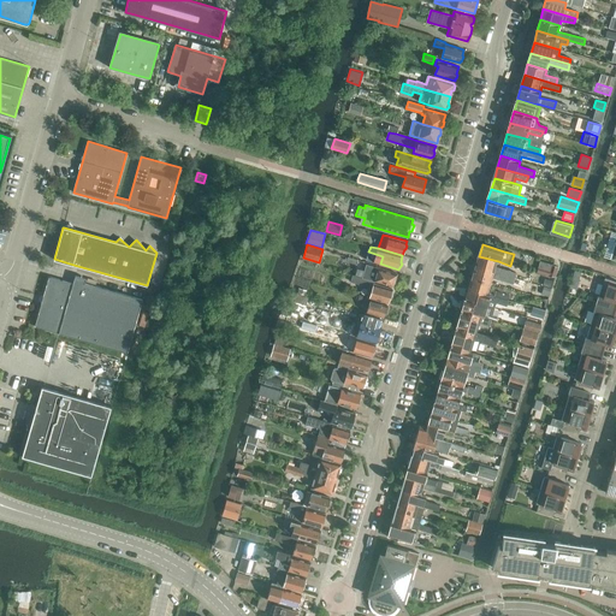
[(497,266),(498,261),(479,256),(475,267),(515,278),(516,272),(497,266)]
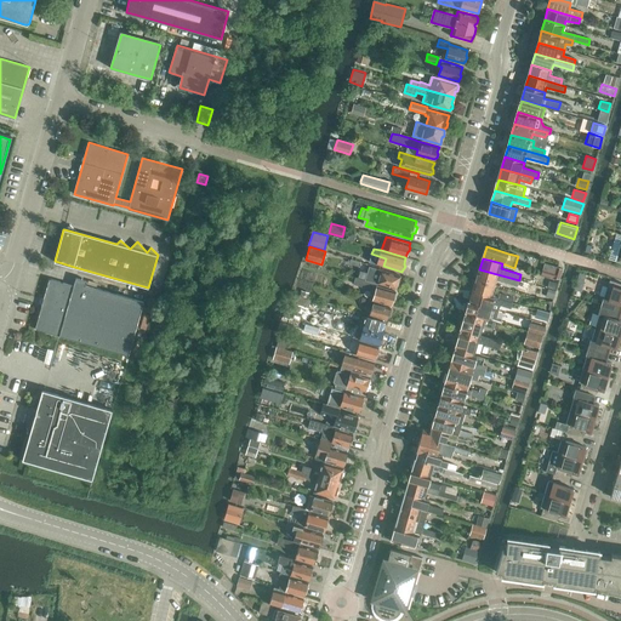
[(365,279),(377,283),(397,289),(397,288),(399,286),(400,283),(399,281),(400,277),(369,267),(365,279)]
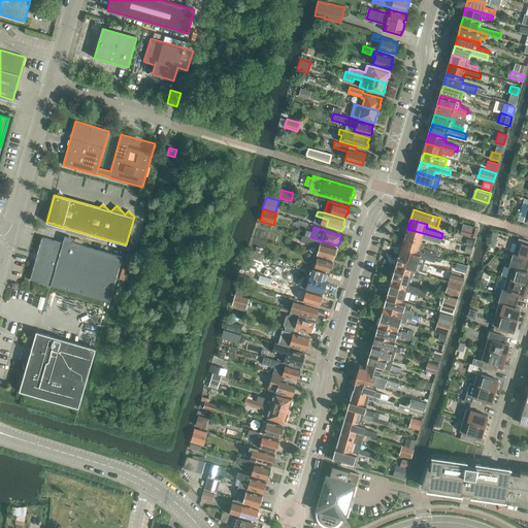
[(471,227),(470,232),(461,229),(460,233),(475,237),(479,229),(471,227)]
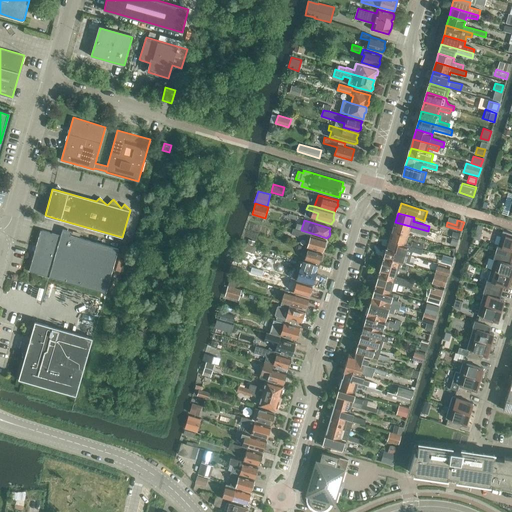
[(408,236),(410,231),(426,236),(428,231),(395,222),(392,231),(408,236)]
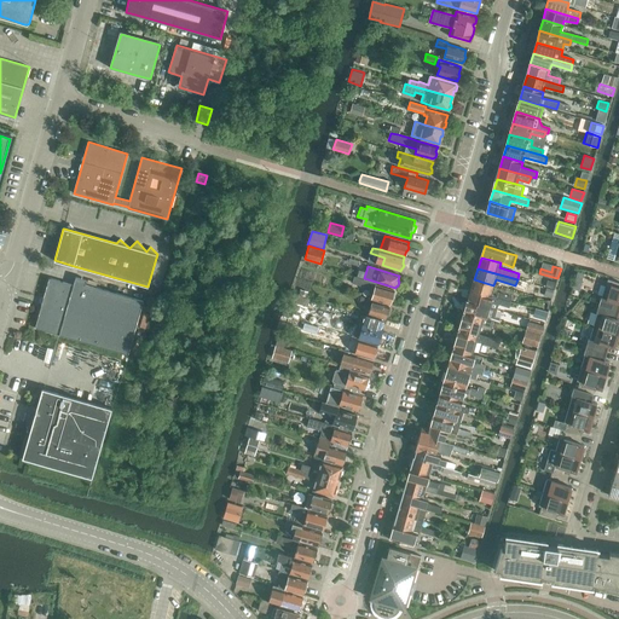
[(374,290),(371,299),(374,299),(391,304),(391,302),(392,301),(393,299),(392,298),(394,290),(375,284),(376,283),(354,277),(353,283),(358,285),(374,290)]
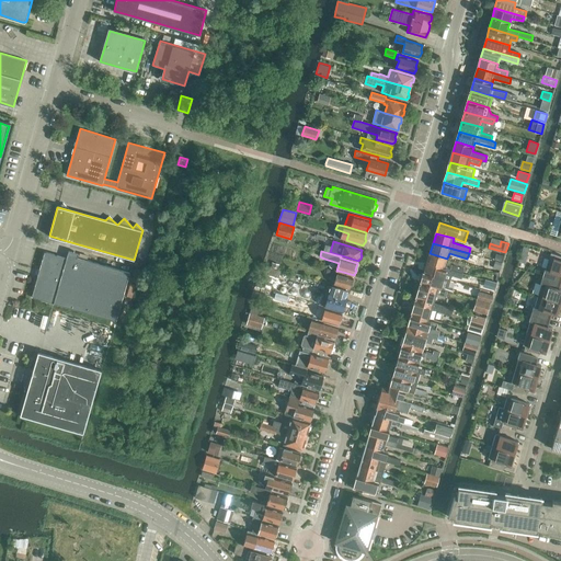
[(67,259),(45,252),(32,297),(73,309),(116,321),(129,273),(88,261),(89,255),(80,253),(79,254),(68,252),(67,259)]
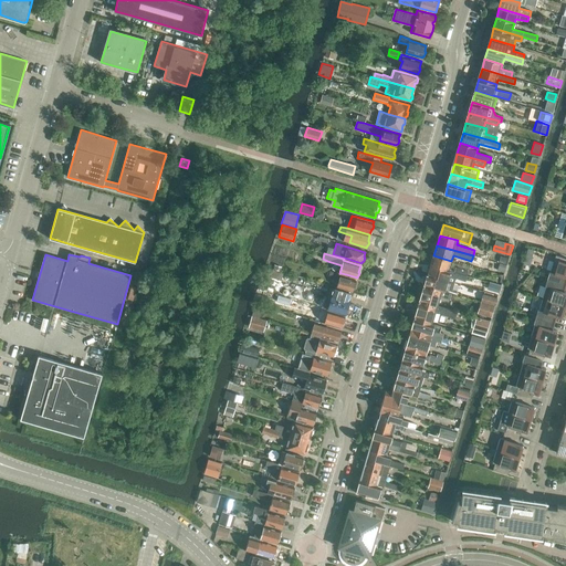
[(433,255),(430,265),(451,272),(451,271),(452,268),(450,266),(451,261),(433,255)]
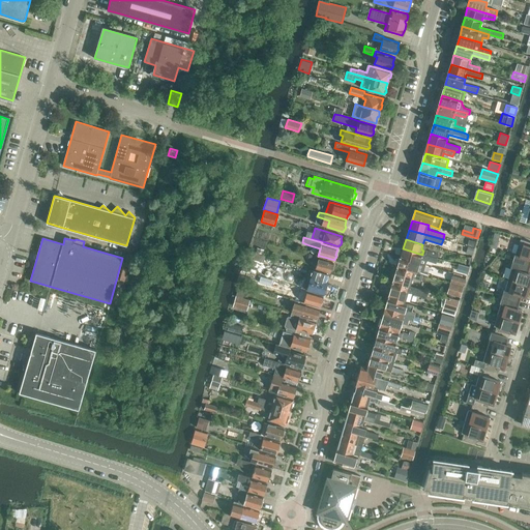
[(514,254),(512,261),(529,266),(529,263),(529,241),(521,239),(516,254),(514,254)]
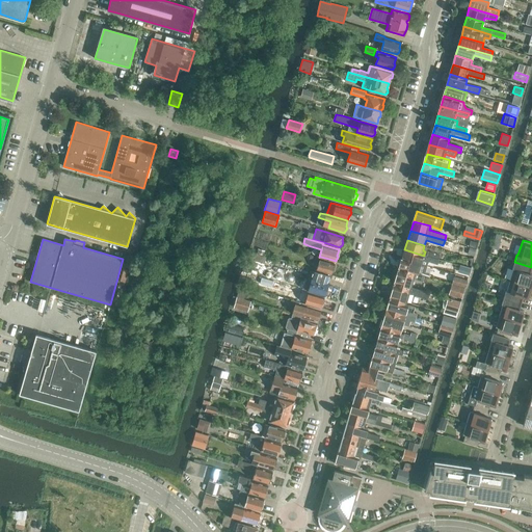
[(424,256),(404,249),(402,259),(419,264),(421,264),(428,267),(433,268),(435,264),(437,264),(439,260),(426,257),(427,256),(424,255),(424,256)]
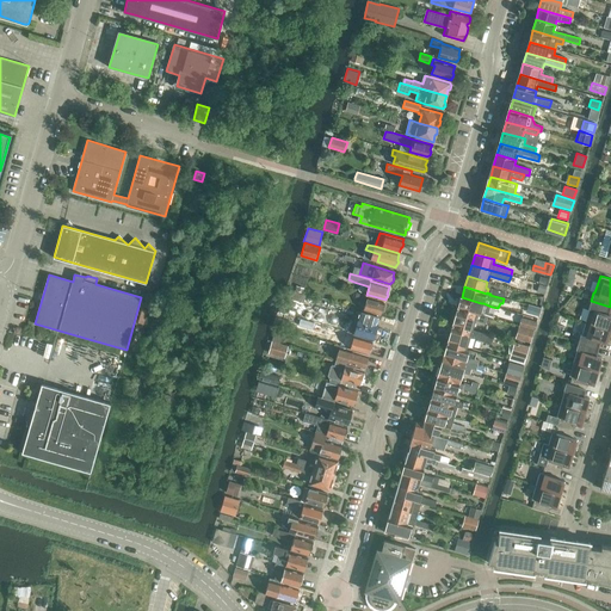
[(307,295),(303,294),(289,289),(287,300),(303,304),(307,295)]
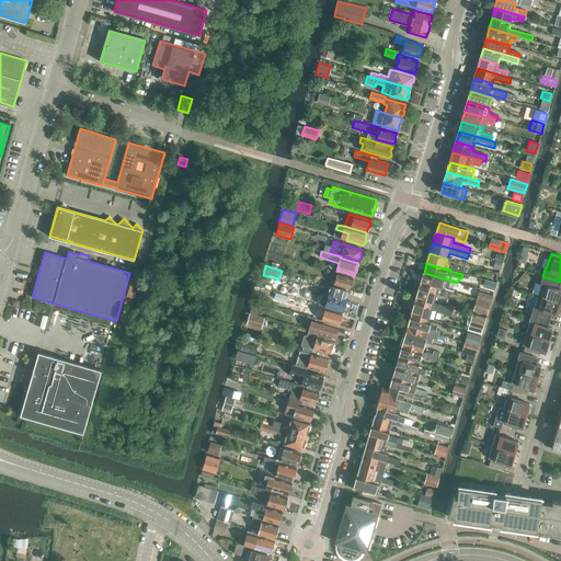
[(451,265),(450,270),(449,271),(462,274),(464,270),(451,265)]
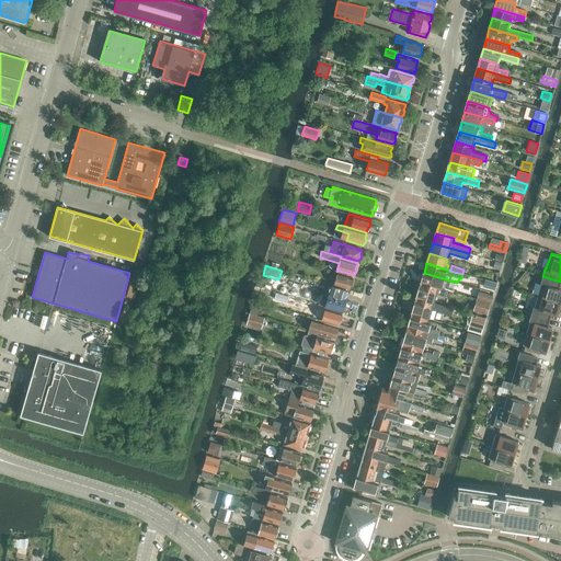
[(332,277),(336,277),(334,284),(350,289),(350,287),(352,287),(353,284),(351,283),(353,278),(338,274),(339,271),(336,271),(334,271),(327,268),(325,273),(325,274),(333,276),(332,277)]
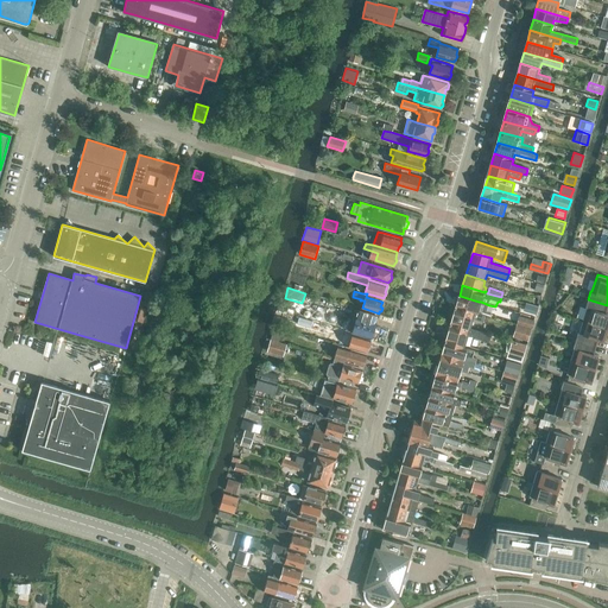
[(479,302),(460,296),(456,306),(477,314),(477,312),(486,315),(492,317),(493,314),(487,311),(489,305),(481,302),(479,302)]
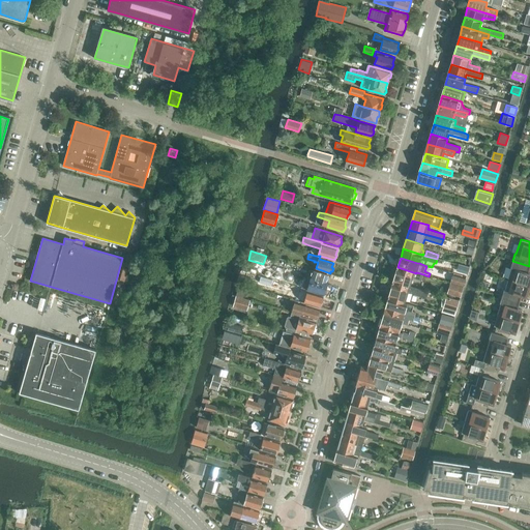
[(529,266),(512,261),(510,267),(511,268),(508,278),(529,286),(529,283),(529,272),(528,272),(529,266)]
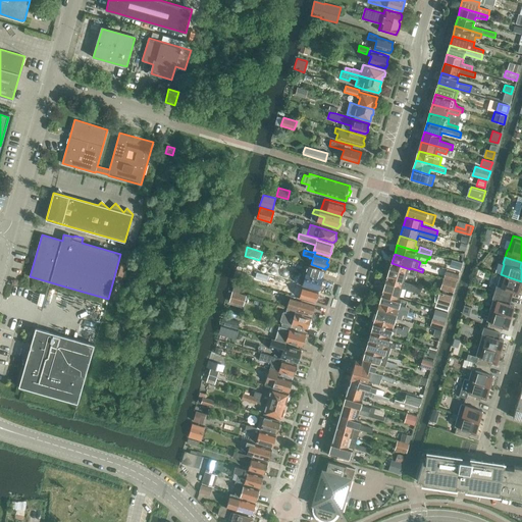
[(410,269),(392,263),(387,277),(404,282),(404,281),(406,274),(415,276),(417,270),(410,268),(410,269)]
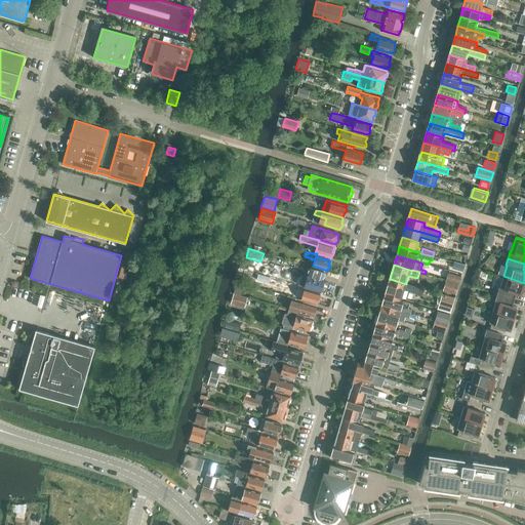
[(308,274),(307,277),(294,274),(292,282),(321,291),(321,290),(323,287),(322,286),(325,279),(324,278),(325,273),(310,268),(309,274),(308,274)]
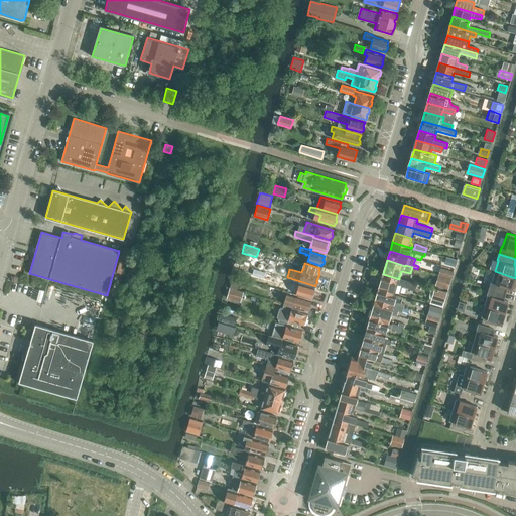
[(438,276),(450,280),(454,272),(440,268),(438,276)]
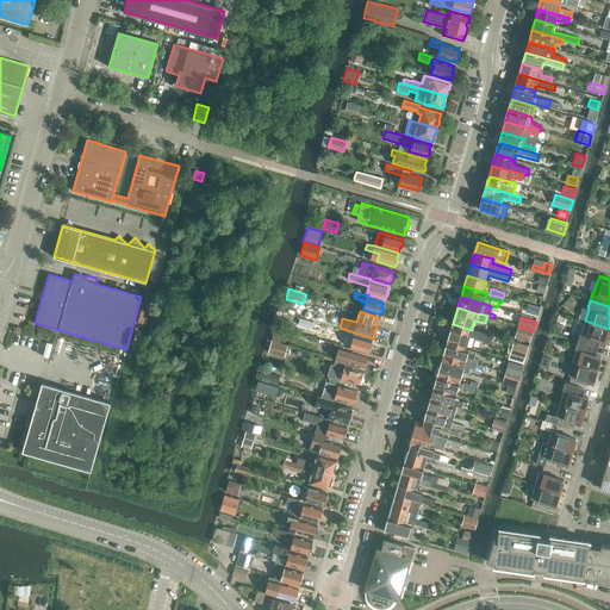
[(609,329),(585,321),(582,334),(579,334),(577,341),(597,347),(599,340),(605,342),(609,329)]
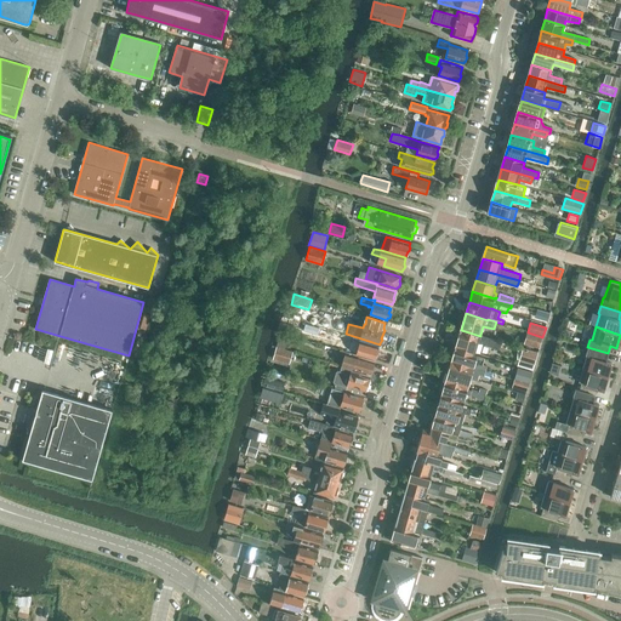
[(480,336),(461,330),(456,347),(476,353),(478,343),(500,349),(501,342),(480,335),(480,336)]
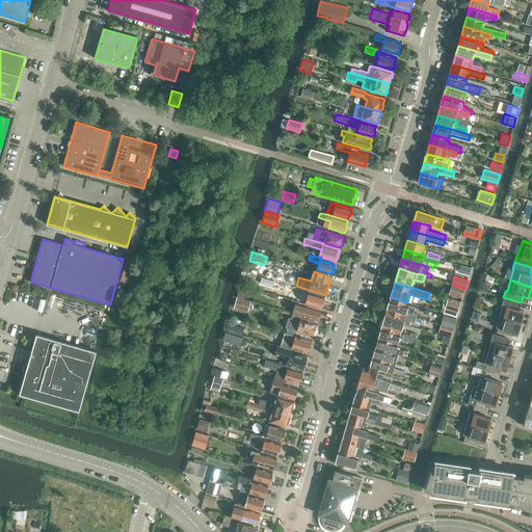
[(464,289),(452,285),(449,295),(462,299),(464,289)]
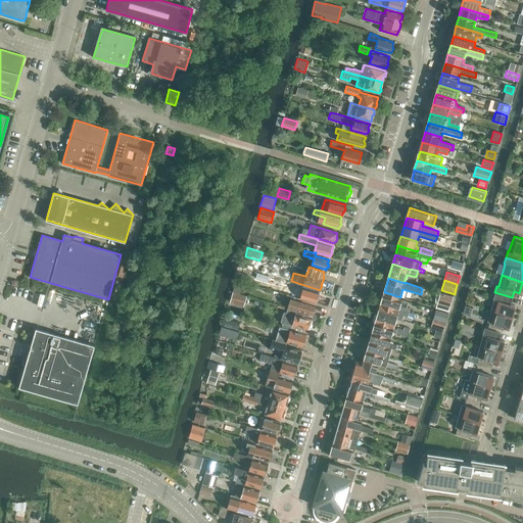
[(234,287),(241,289),(243,283),(236,281),(234,287)]
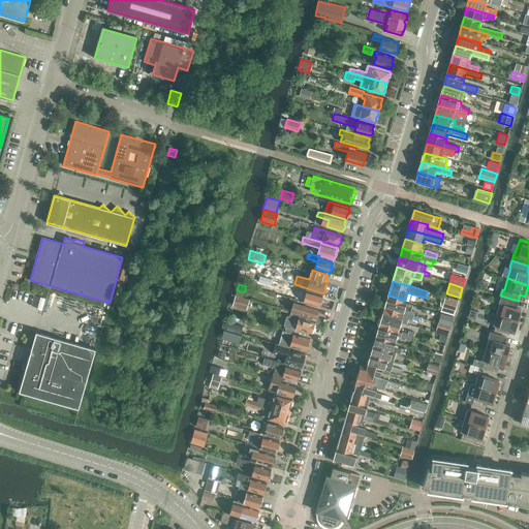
[(298,292),(306,296),(304,302),(319,306),(319,305),(321,305),(322,302),(321,301),(322,296),(307,290),(307,289),(300,287),(298,292)]
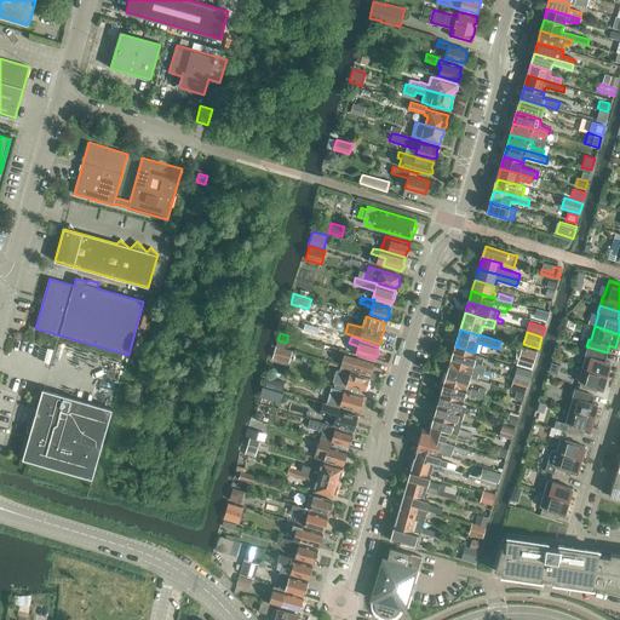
[(607,352),(586,346),(584,355),(586,355),(583,368),(607,375),(610,362),(604,360),(607,352)]
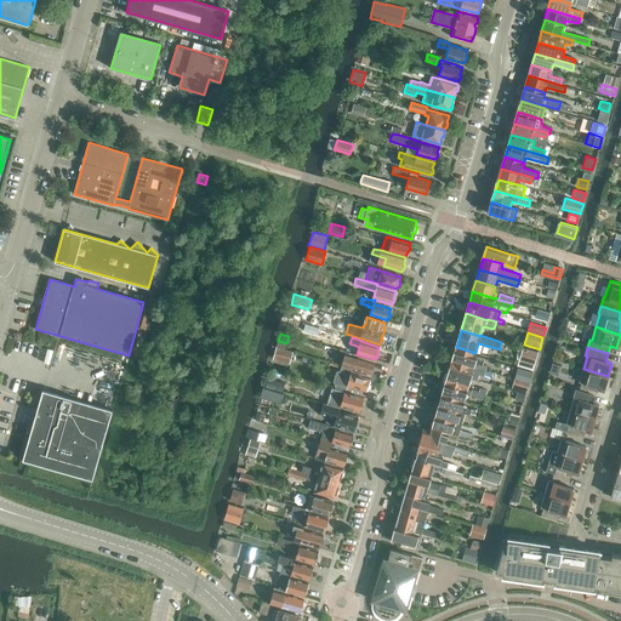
[(292,353),(277,348),(273,360),(290,365),(292,353)]
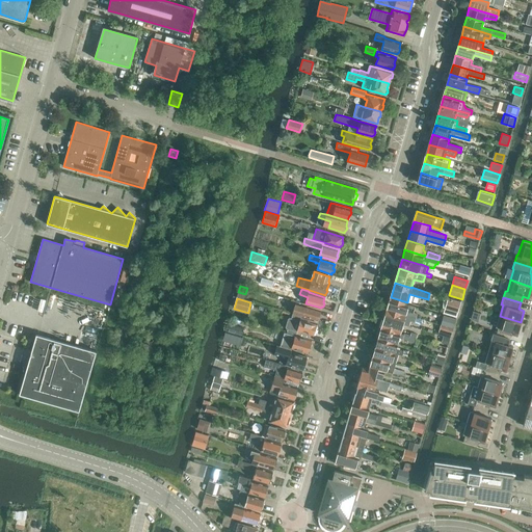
[(460,302),(448,298),(445,310),(457,313),(460,302)]
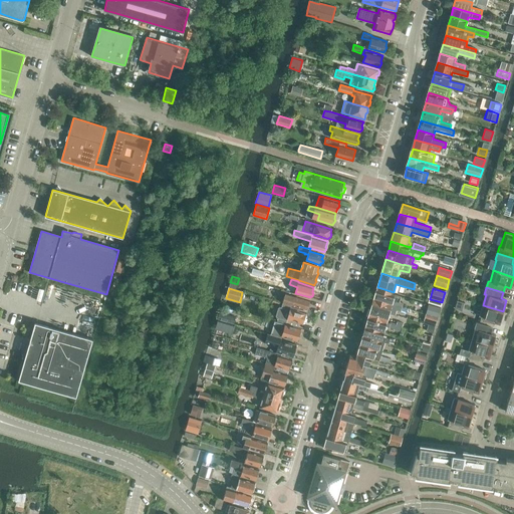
[(285,295),(285,296),(283,302),(307,309),(307,308),(308,308),(309,305),(308,304),(310,299),(294,295),(295,293),(281,289),(280,294),(285,295)]
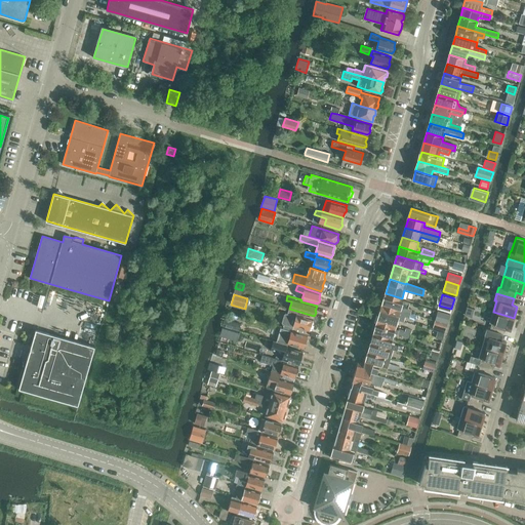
[(409,303),(401,300),(385,295),(381,306),(410,314),(411,310),(407,309),(409,303)]
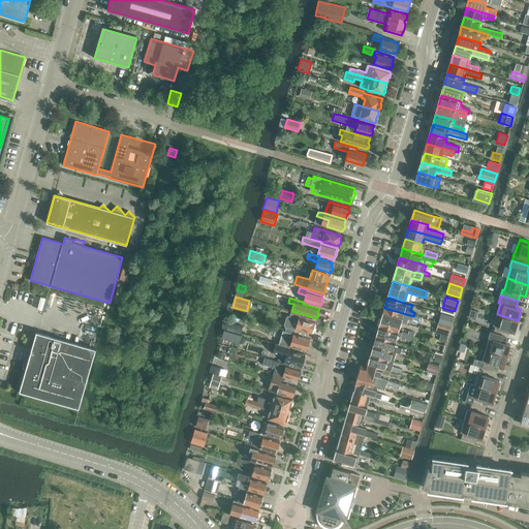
[(411,320),(413,316),(384,308),(381,317),(400,322),(406,324),(408,319),(411,320)]
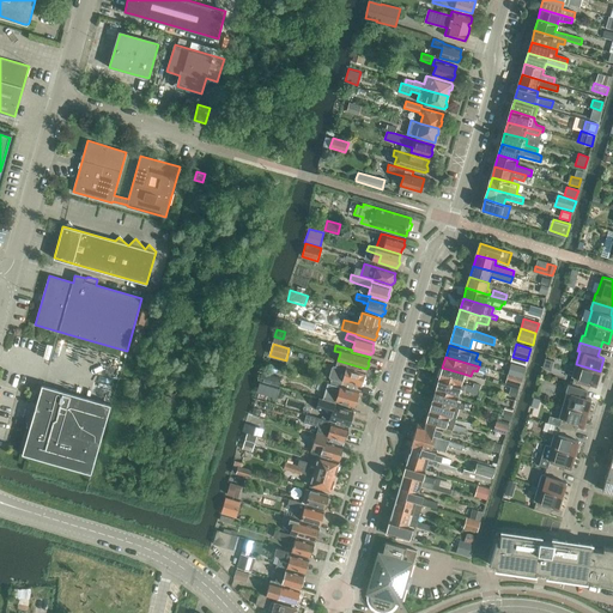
[(347,365),(338,362),(337,366),(334,366),(332,368),(329,377),(331,380),(332,380),(331,384),(340,387),(341,386),(357,390),(358,384),(360,386),(362,384),(363,384),(364,380),(363,378),(365,371),(347,366),(347,365)]
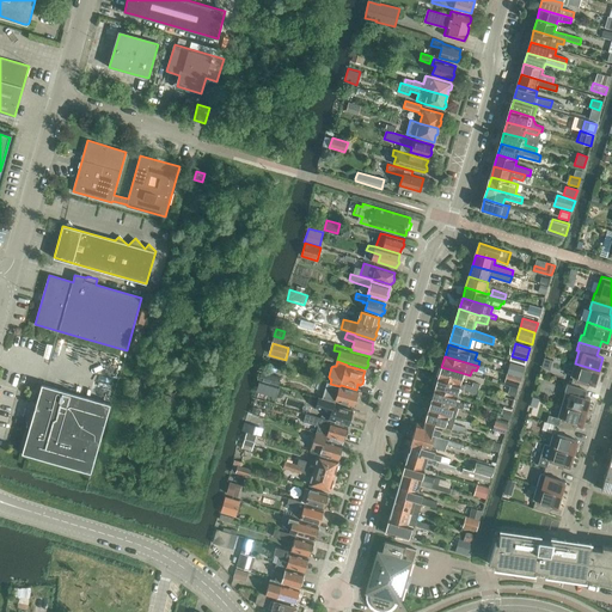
[(594,384),(599,371),(575,363),(570,377),(573,378),(571,384),(570,385),(586,390),(588,383),(594,384)]
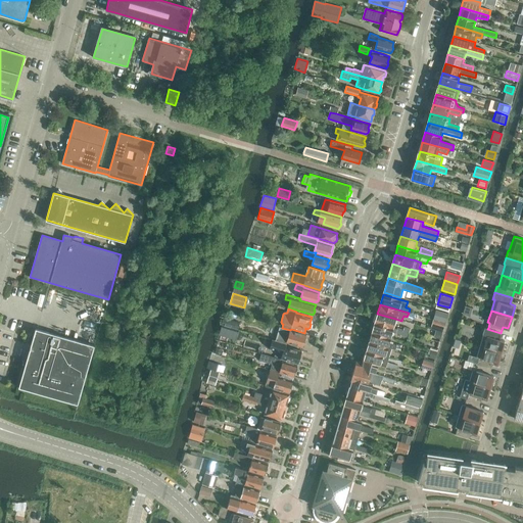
[(436,321),(445,324),(448,314),(439,312),(436,321)]
